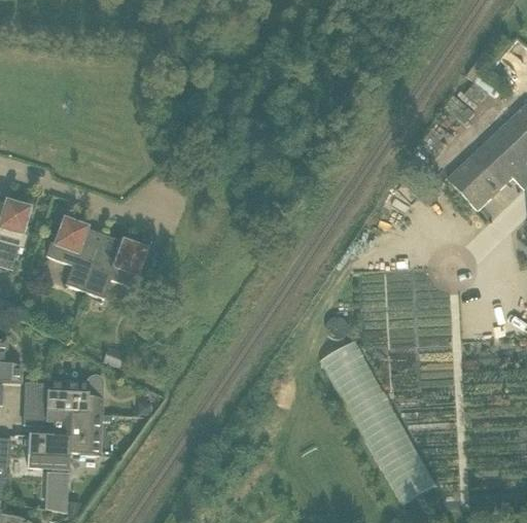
[(524,188),(526,184),(526,104),(449,179),(478,210),(513,177),(524,188)]
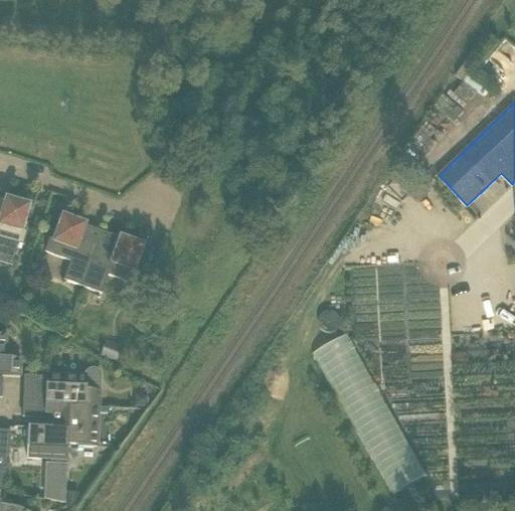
[(0,260),(11,263),(18,240),(22,241),(26,228),(21,227),(28,203),(6,196),(4,204),(0,203),(0,260)]
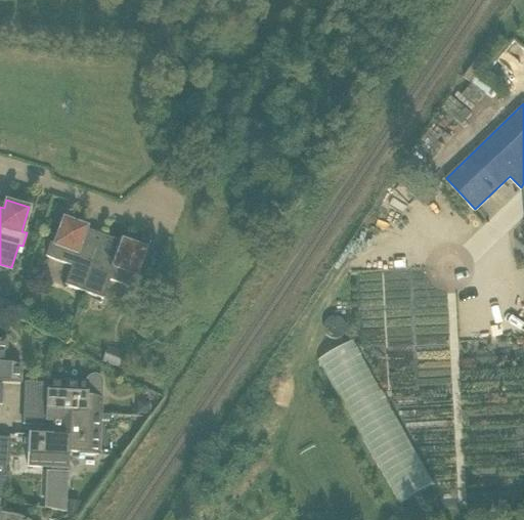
[(84,289),(101,241),(83,233),(86,226),(63,218),(55,242),(50,241),(45,253),(72,263),(64,283),(84,289)]
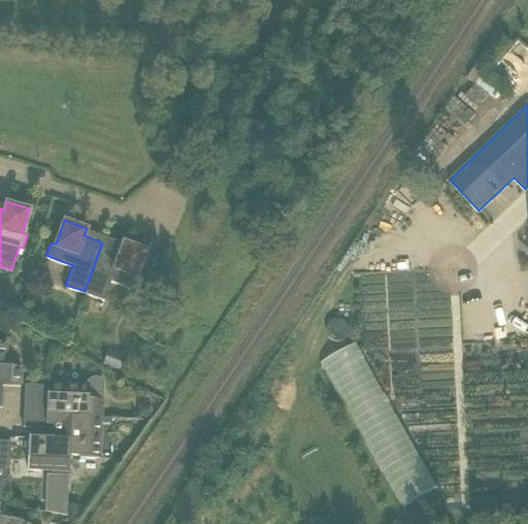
[(121,249),(102,242),(85,291),(104,298),(110,279),(137,289),(141,275),(137,273),(145,250),(123,241),(121,249)]
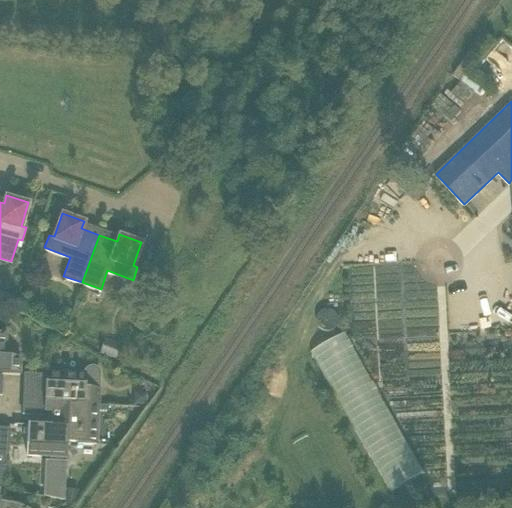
[(14,306),(17,296),(6,292),(3,300),(14,306)]
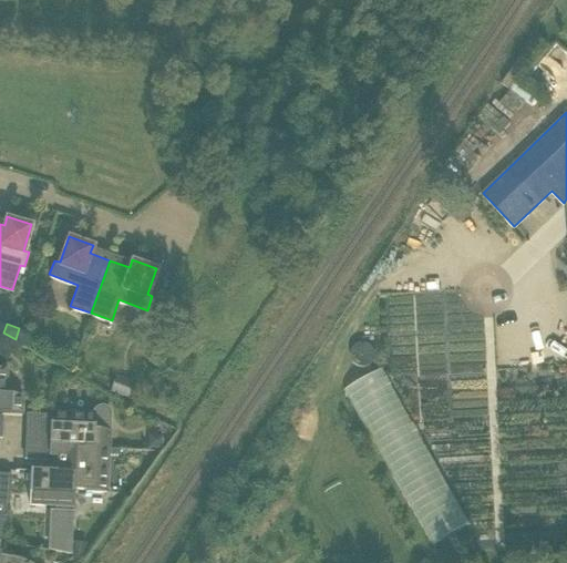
[(466,523),(389,362),(349,382),(428,542),(466,523)]
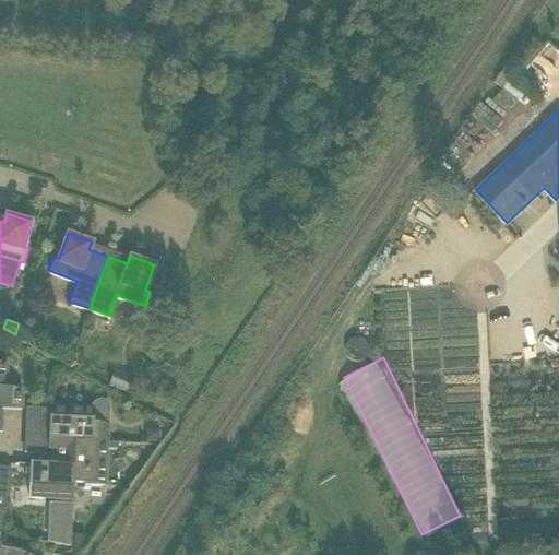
[(0,405),(2,405),(21,406),(22,387),(6,387),(7,362),(0,361),(0,405)]
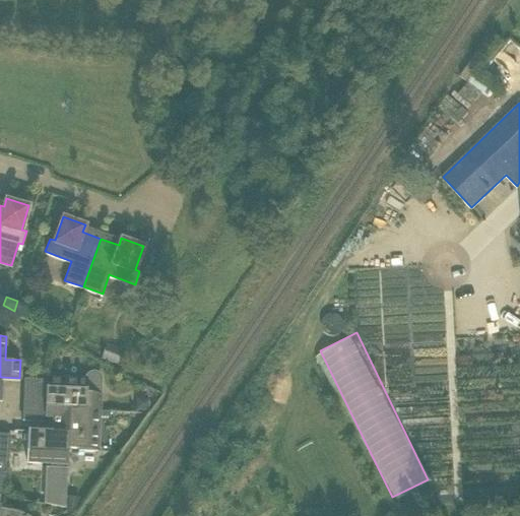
[(117,362),(122,346),(106,341),(101,357),(117,362)]
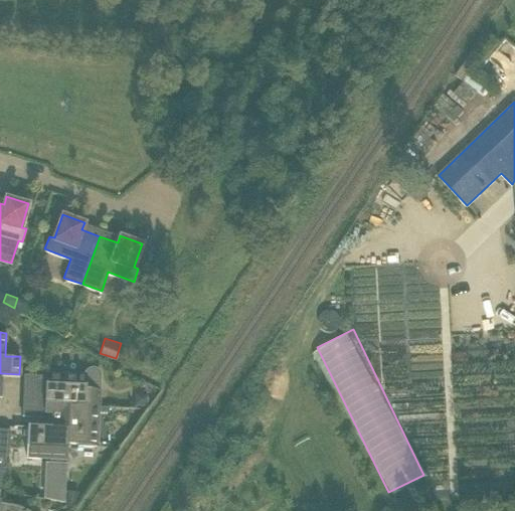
[(86,374),(46,372),(44,410),(48,410),(48,418),(59,419),(60,402),(99,404),(101,374),(100,371),(97,368),(94,367),(90,367),(87,370),(86,374)]
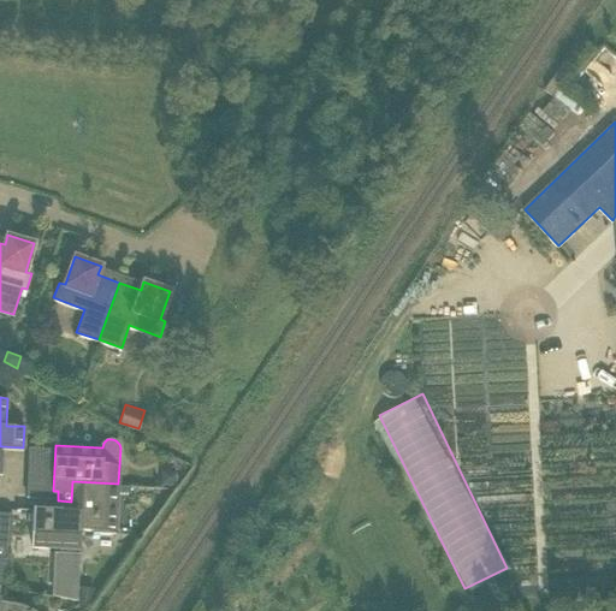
[(176,485),(177,470),(161,469),(160,484),(176,485)]
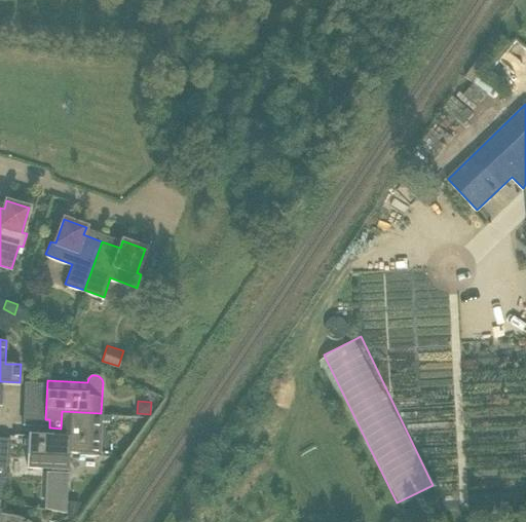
[(69,429),(68,453),(99,454),(101,413),(62,411),(61,429),(69,429)]
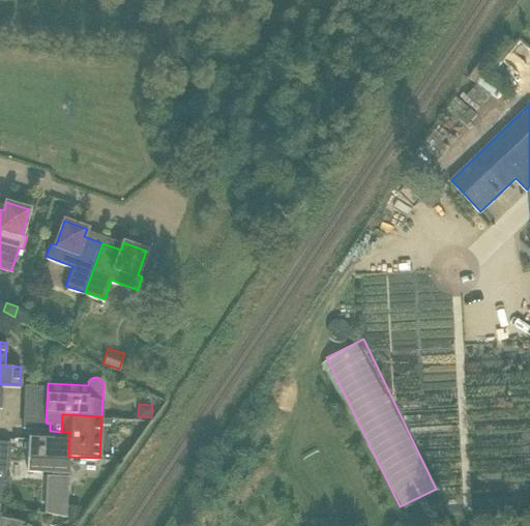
[(49,438),(29,437),(27,469),(67,471),(68,457),(69,432),(61,432),(50,431),(49,438)]
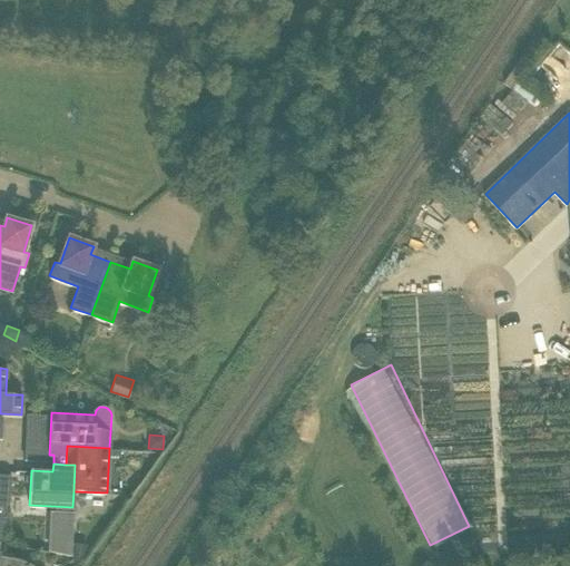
[(72,539),(68,556),(81,559),(86,543),(72,539)]
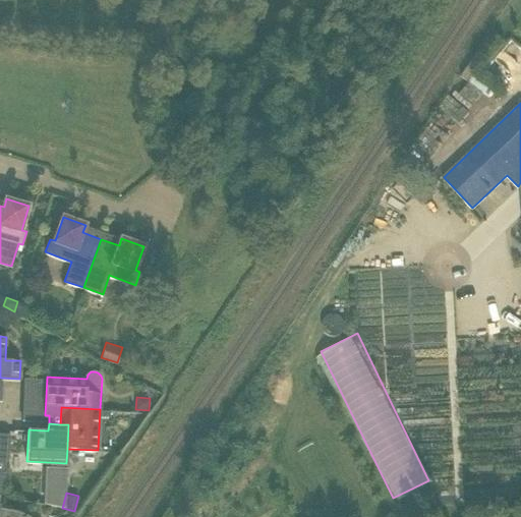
[(0,516),(27,516),(29,515),(0,508),(0,516)]
